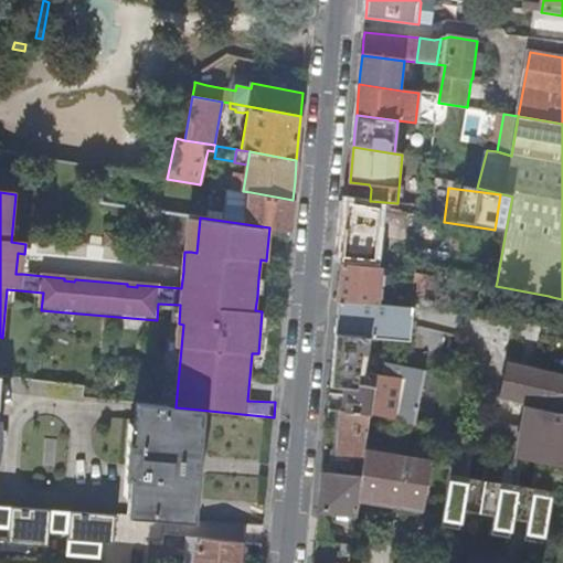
[(251,192),(246,224),(269,227),(290,231),(291,216),(293,200),(251,192)]
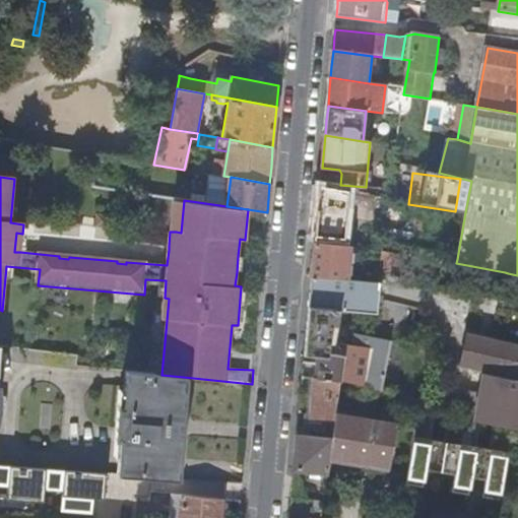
[(345,239),(350,191),(321,186),(319,210),(316,237),(345,239)]
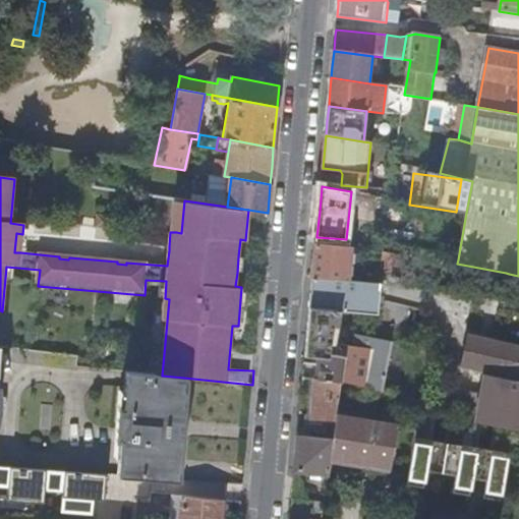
[(111,232),(123,234),(125,221),(113,219),(111,232)]
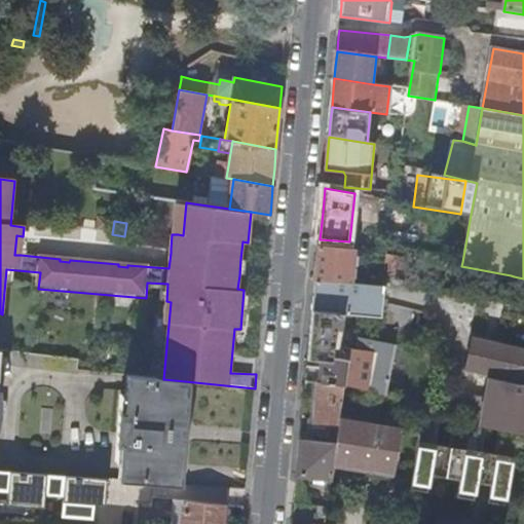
[(21,255),(23,236),(16,235),(14,255),(21,255)]
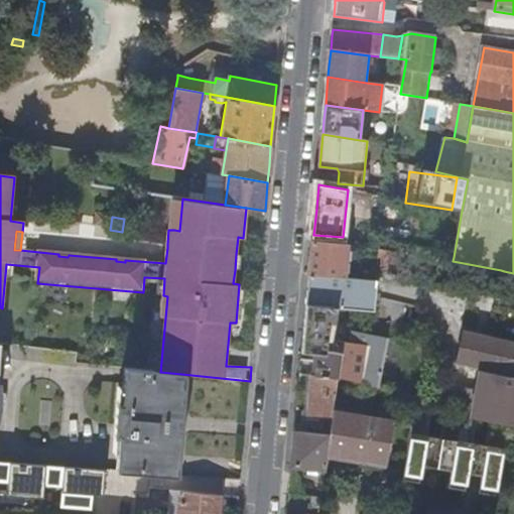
[(346,278),(350,245),(348,245),(313,241),(311,258),(310,274),(346,278)]
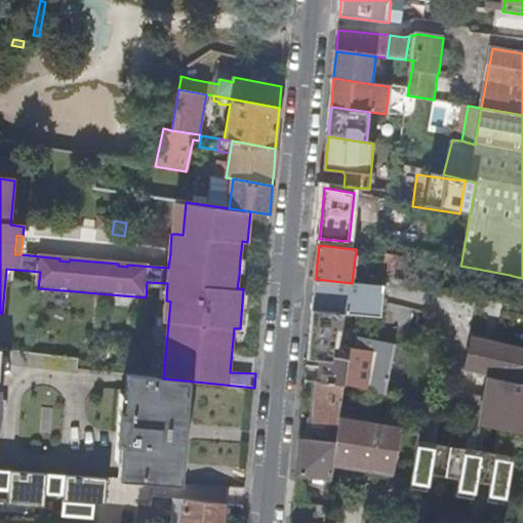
[(395,280),(398,256),(387,253),(384,277),(395,280)]
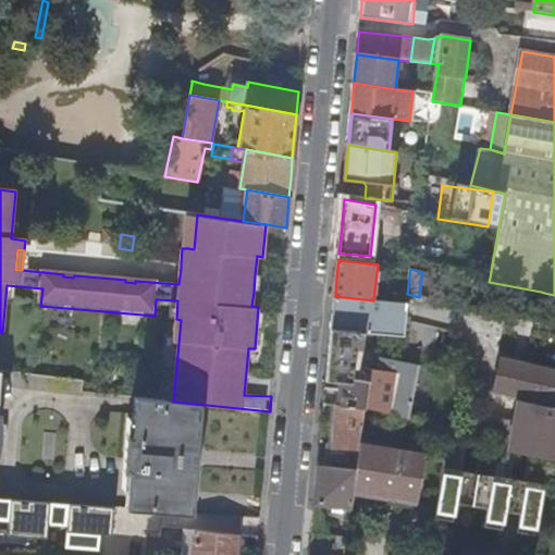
[(335,296),(332,329),(360,332),(404,336),(407,304),(373,300),(335,296)]
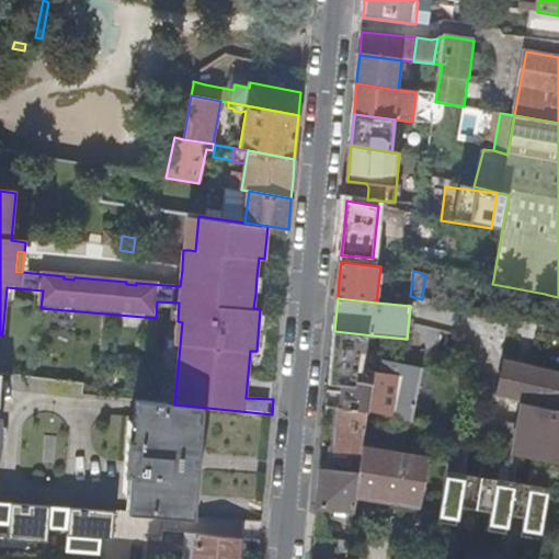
[(357,369),(363,371),(364,363),(358,362),(363,334),(334,331),(332,364),(330,385),(349,387),(346,409),(368,411),(415,423),(423,368),(386,362),(384,374),(375,373),(374,384),(356,380),(357,369)]
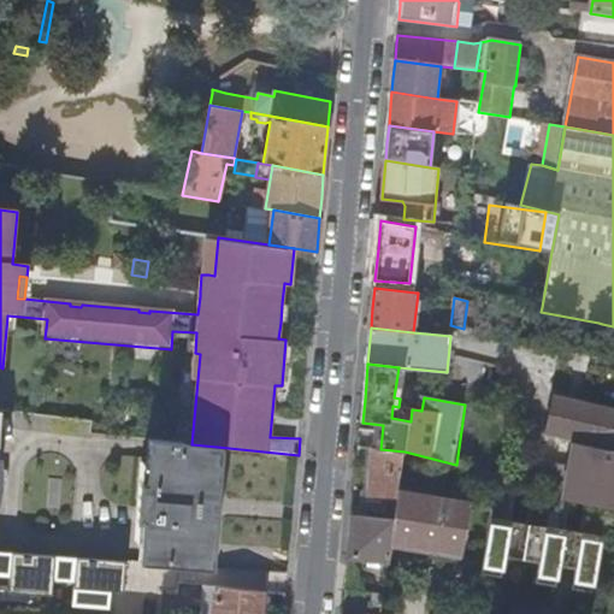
[(613,412),(554,399),(547,431),(576,437),(570,468),(551,465),(545,496),(608,507),(613,508),(613,412)]
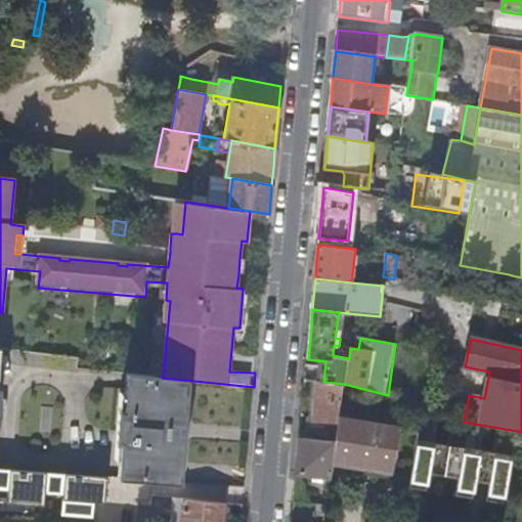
[(349,358),(350,348),(339,346),(334,345),(333,355),(349,358)]
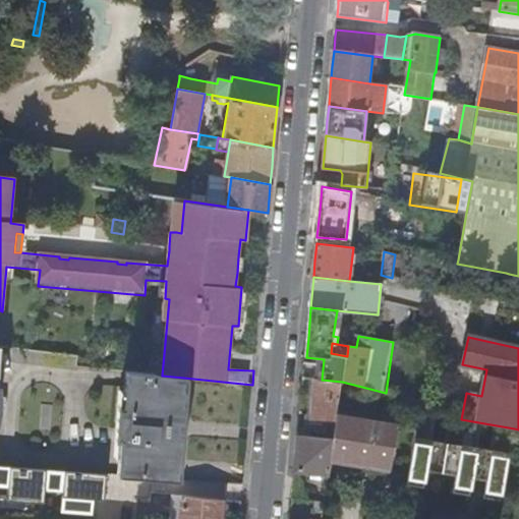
[(77,368),(77,366),(78,356),(17,348),(15,360),(77,368)]
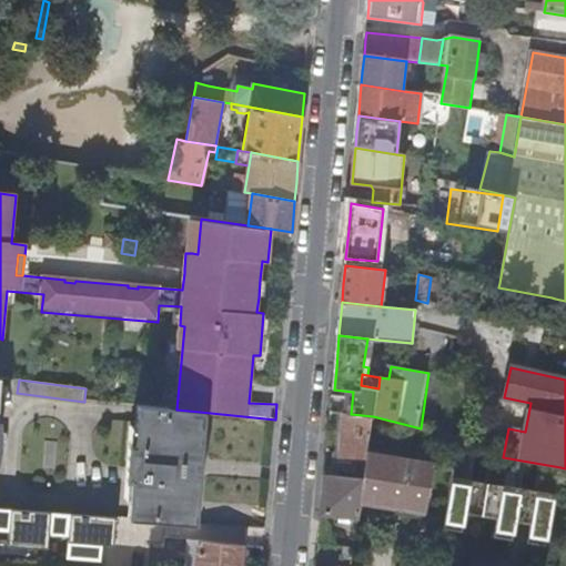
[(133,481),(130,518),(190,523),(193,482),(200,482),(203,454),(195,454),(200,412),(177,410),(140,405),(135,445),(131,444),(128,479),(133,481)]
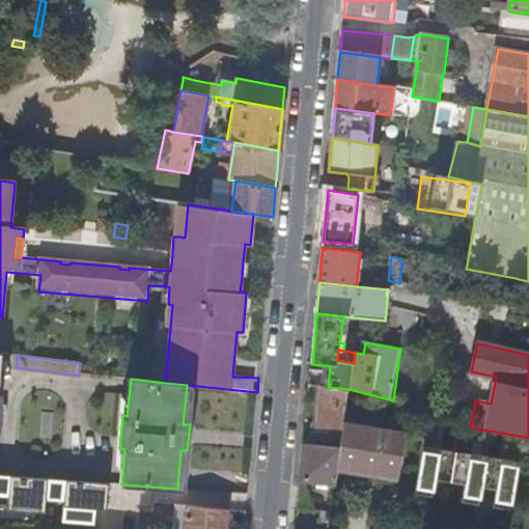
[(317,432),(312,430),(312,437),(316,438),(316,440),(329,441),(330,433),(343,434),(344,422),(349,389),(328,387),(322,387),(318,424),(317,432)]
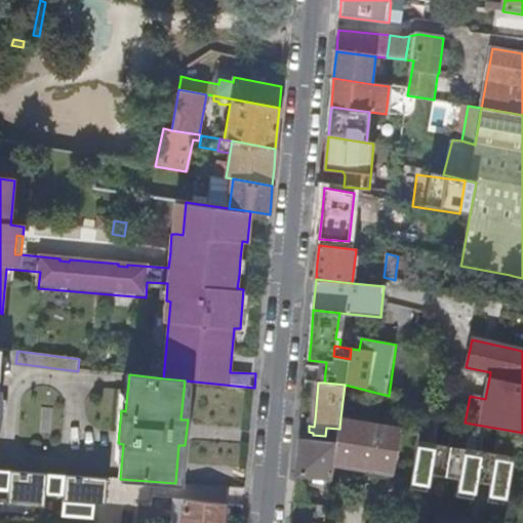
[(418,444),(513,460),(518,432),(465,423),(439,418),(424,415),(418,444)]
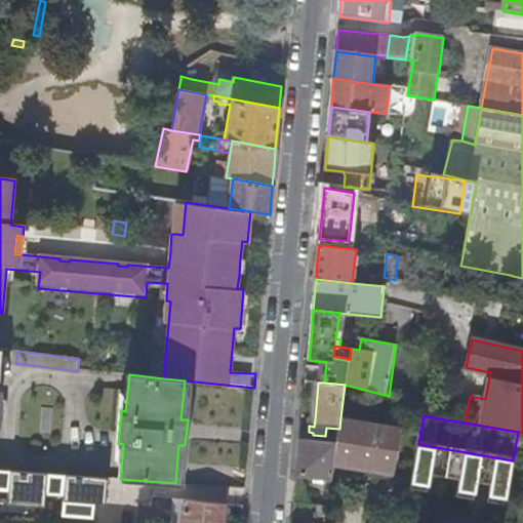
[(366,421),(360,420),(340,417),(339,429),(337,442),(334,464),(395,472),(402,428),(366,421)]
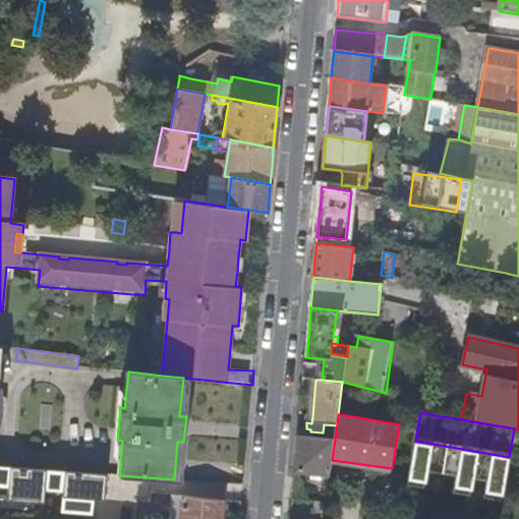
[(296,471),(329,474),(332,460),(335,439),(299,435),(298,456),(296,471)]
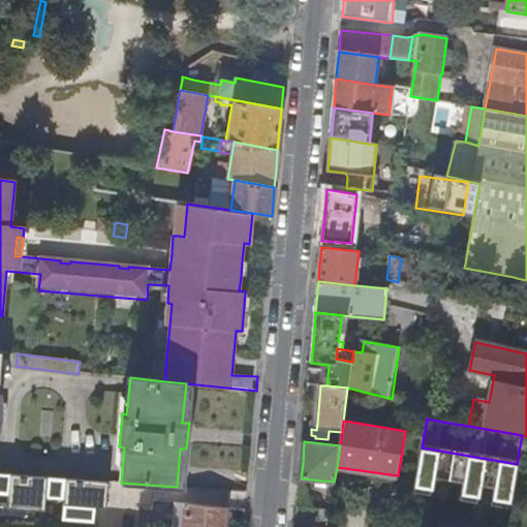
[(445,478),(417,474),(412,501),(440,506),(445,478)]
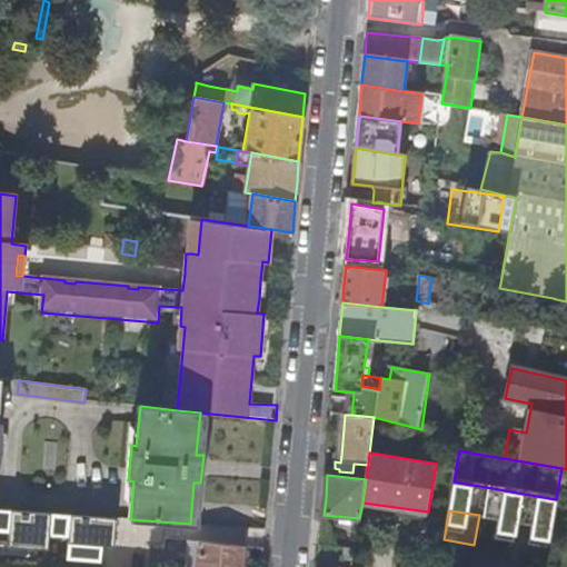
[(491,547),(546,557),(551,527),(496,518),(491,547)]
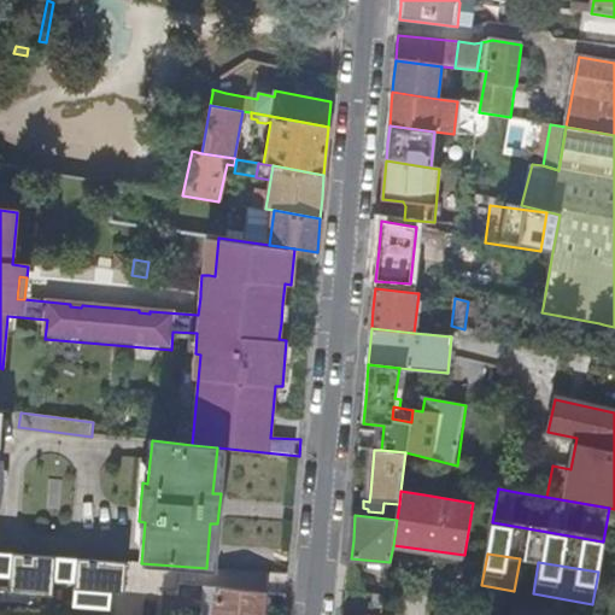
[(165,601),(0,587),(0,614),(179,614),(179,611),(164,610),(165,601)]
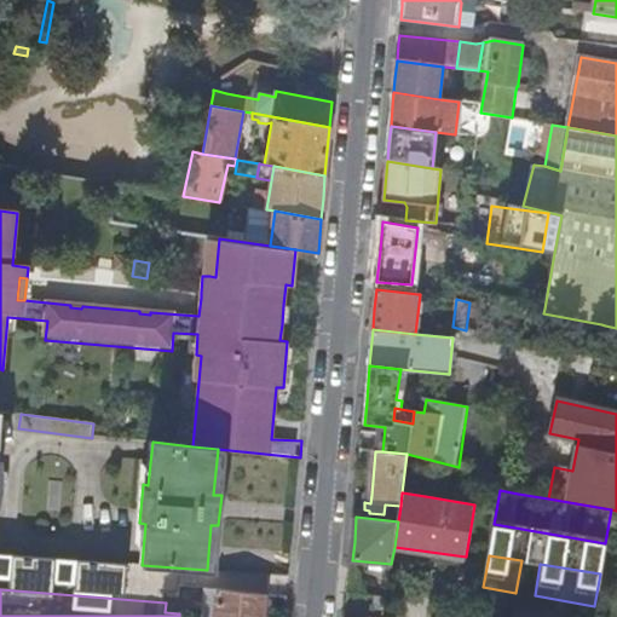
[(205,589),(202,616),(213,616),(215,590),(205,589)]
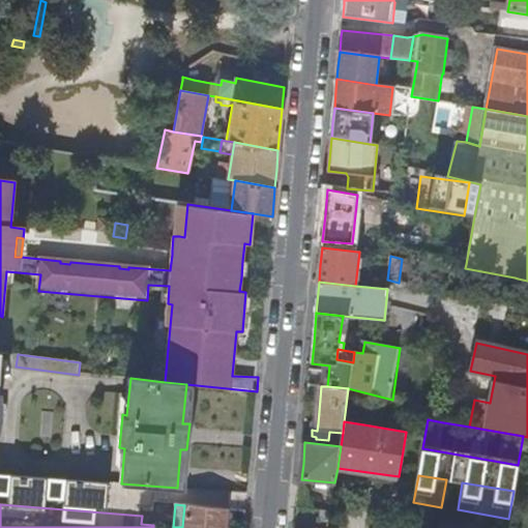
[(184,505),(182,527),(225,527),(228,509),(184,505)]
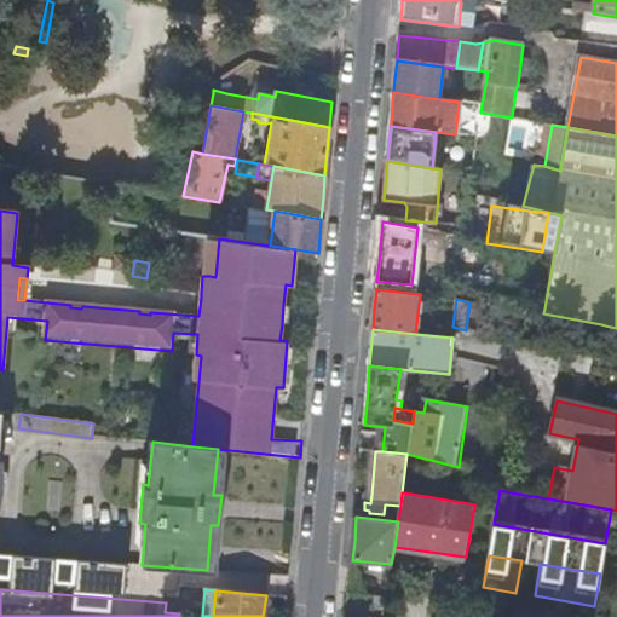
[(384,611),(386,597),(375,595),(374,611),(384,611)]
